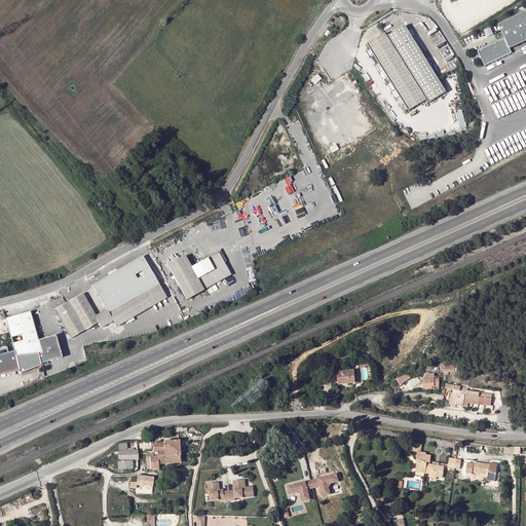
[(478,51),(485,66),(512,53),(510,49),(525,41),(525,11),(498,25),(504,39),(478,51)]
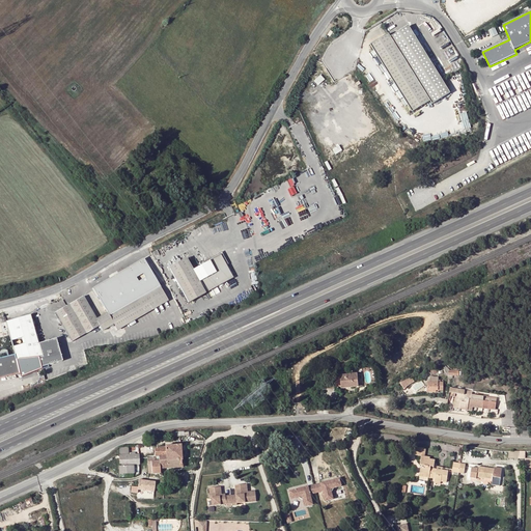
[(389,35),(370,46),(412,113),(430,102),(432,105),(450,93),(409,27),(391,38),(389,35)]
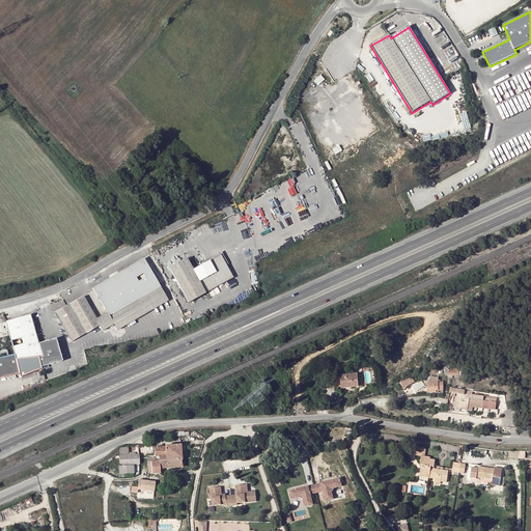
[(315,80),(319,84),(326,79),(322,75),(315,80)]
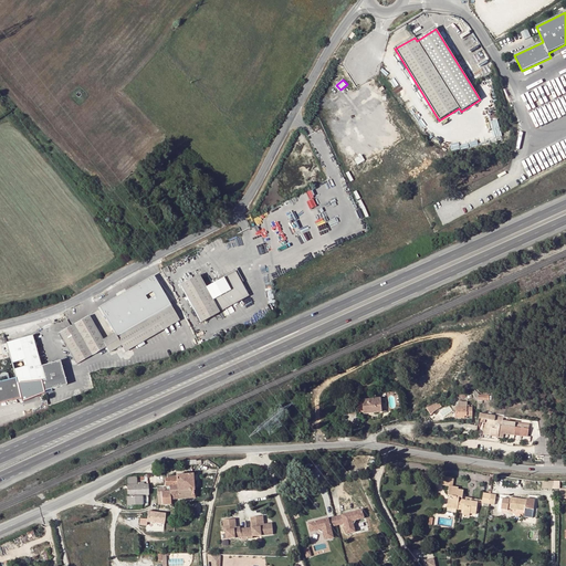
[(88,316),(74,325),(92,356),(106,347),(109,353),(122,346),(126,352),(180,320),(156,275),(100,307),(115,334),(103,341),(88,316)]
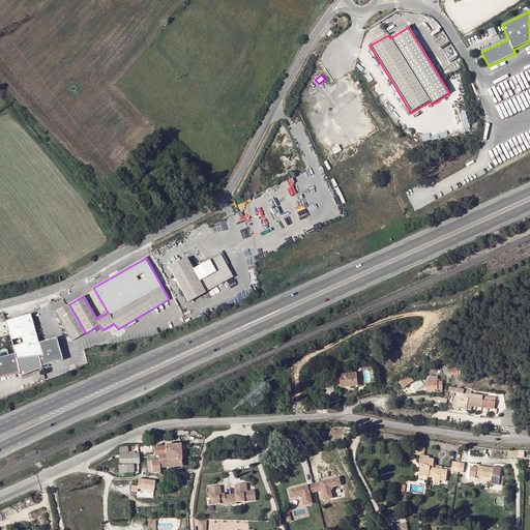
[(186,259),(169,268),(188,302),(207,291),(201,282),(216,271),(210,260),(193,270),(186,259)]
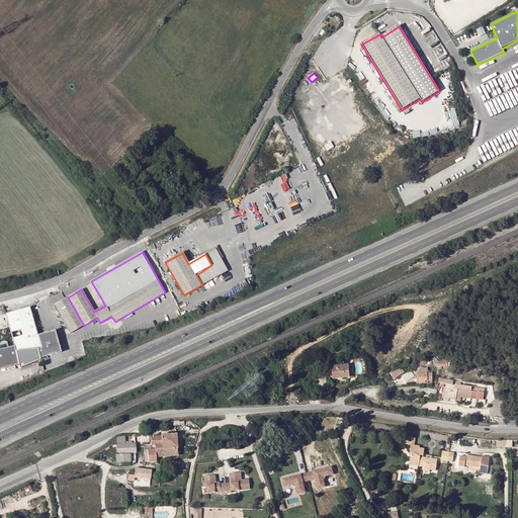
[(71,334),(80,328),(81,330),(83,328),(82,327),(84,326),(68,297),(55,306),(71,334)]
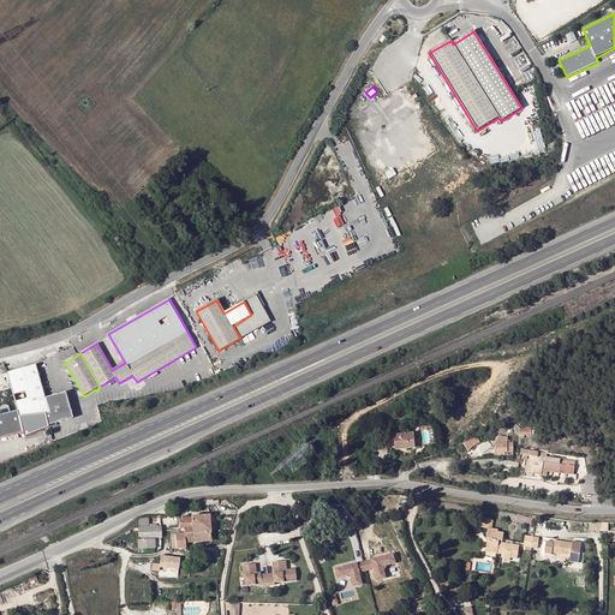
[(35,364),(6,372),(19,416),(45,413),(48,425),(73,418),(65,393),(45,398),(35,364)]
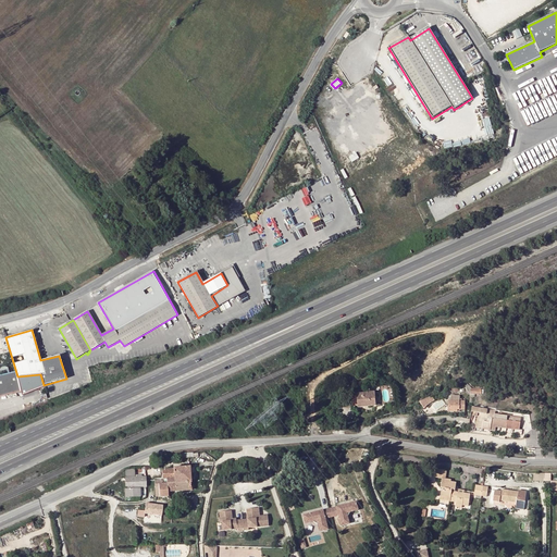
[(0,396),(19,393),(15,379),(13,373),(0,375),(0,396)]
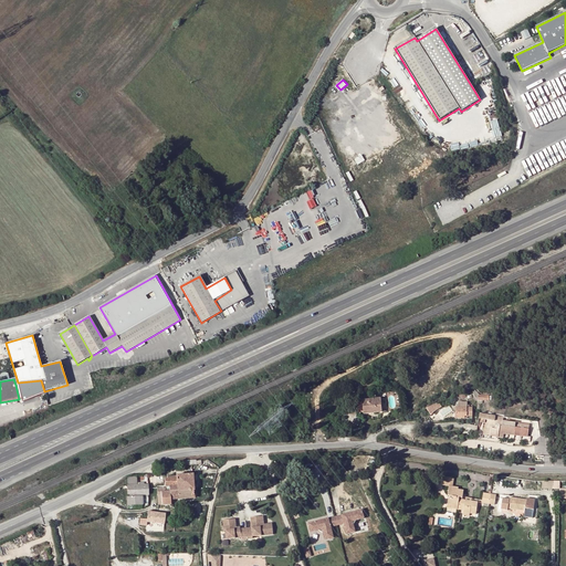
[(380,399),(356,401),(357,410),(363,409),(363,412),(363,415),(381,413),(380,399)]
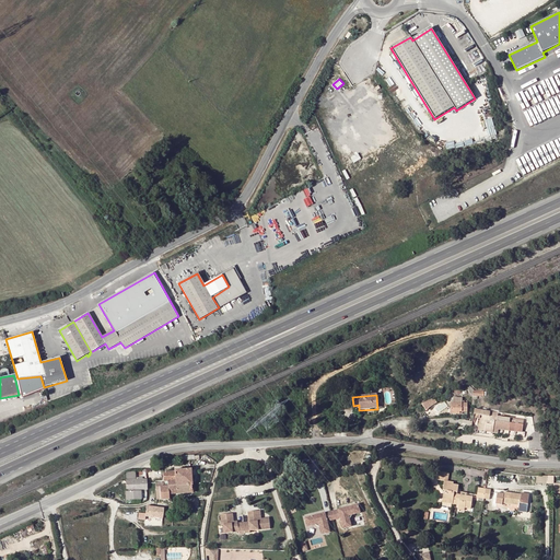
[(435,400),(434,398),(429,400),(422,405),(422,406),(427,410),(438,403),(435,400)]
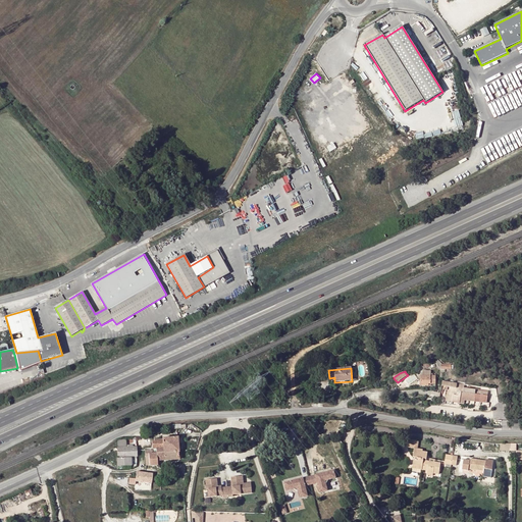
[(423,375),(420,375),(420,386),(428,386),(428,384),(435,384),(435,375),(430,375),(430,371),(423,371),(423,375)]
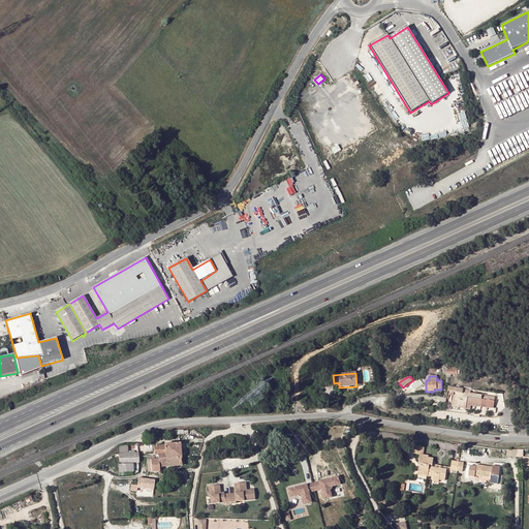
[(414,385),(416,390),(425,384),(423,380),(414,385)]
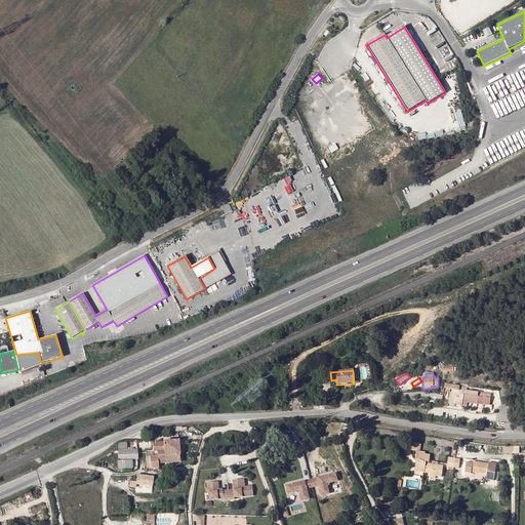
[(472,392),(473,386),(468,386),(467,388),(458,387),(458,391),(450,390),(448,404),(462,406),(462,403),(477,405),(479,390),(475,390),(475,392),(472,392)]
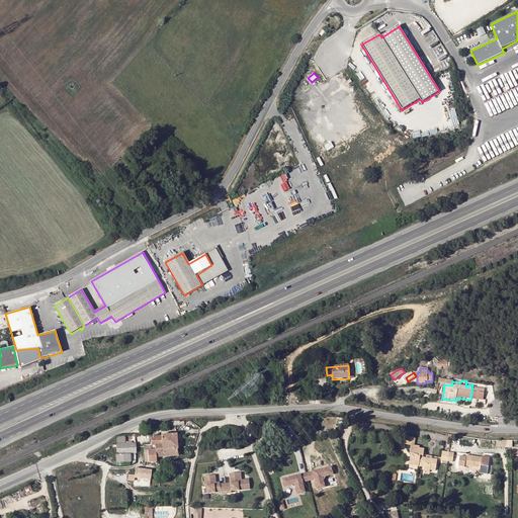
[(482,394),(473,393),(472,400),(481,401),(482,394)]
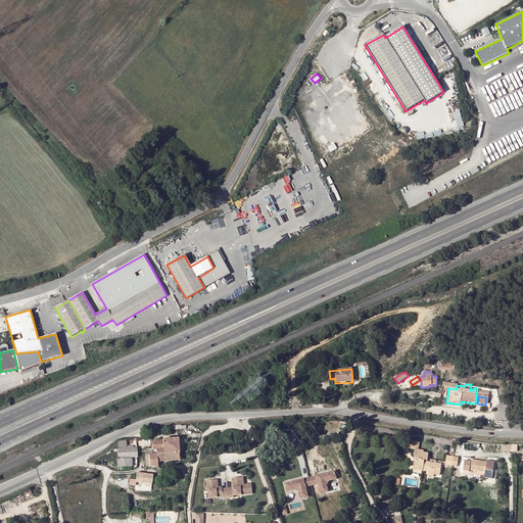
[(152,441),(152,450),(163,450),(163,455),(169,454),(179,454),(179,438),(162,439),(162,440),(152,441)]
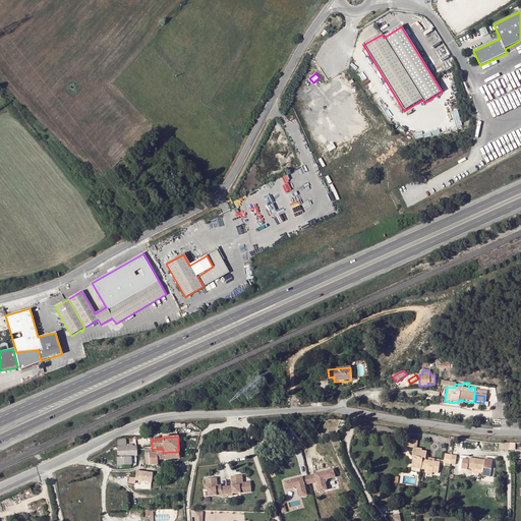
[(412,461),(411,468),(415,469),(415,471),(419,472),(419,471),(425,471),(425,475),(430,476),(431,473),(437,474),(439,464),(433,463),(432,464),(427,464),(427,462),(425,462),(426,452),(420,451),(420,450),(417,449),(417,442),(408,440),(408,439),(403,438),(403,441),(407,442),(406,448),(412,449),(410,457),(414,458),(414,460),(412,461)]
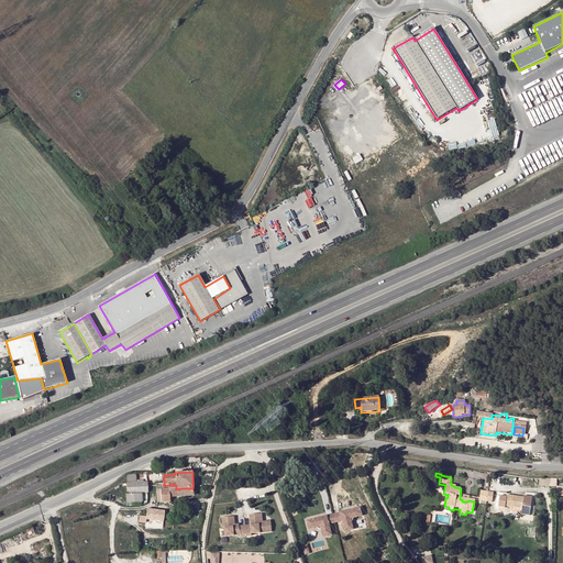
[(135,483),(127,484),(127,494),(147,494),(147,486),(147,483),(143,483),(135,483)]
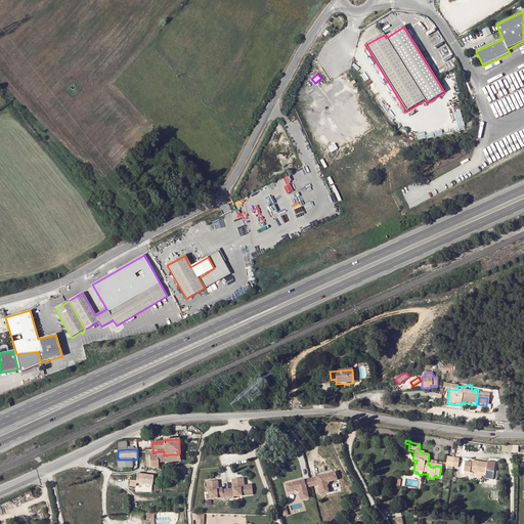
[(145,452),(145,459),(146,469),(149,468),(150,469),(158,469),(158,464),(170,464),(169,454),(164,455),(164,451),(153,451),(145,452)]
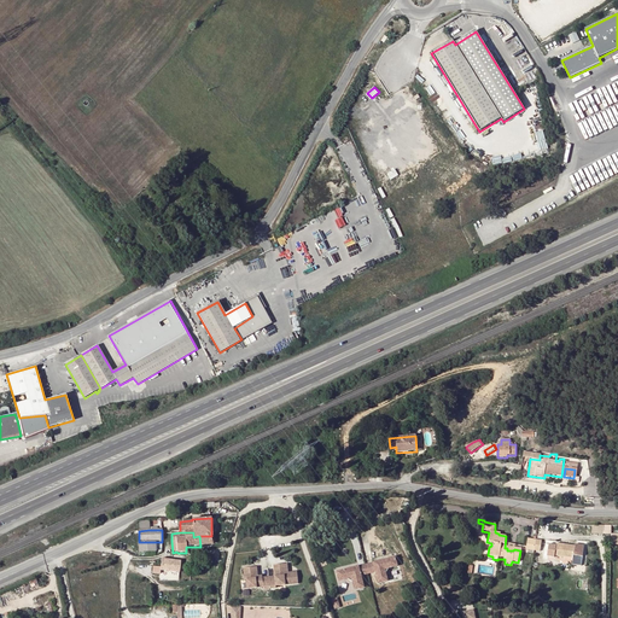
[(199,536),(200,547),(213,546),(211,536),(199,536)]
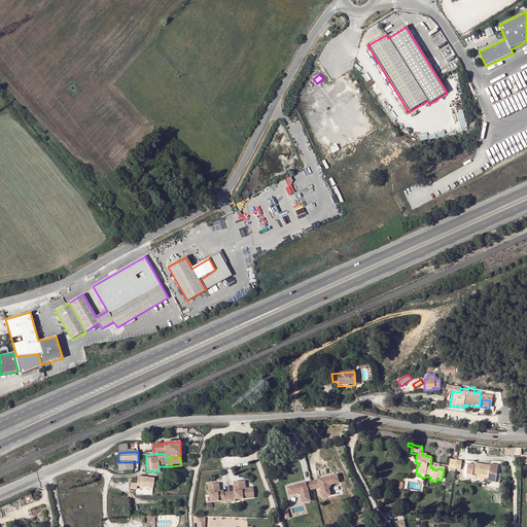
[(133,462),(117,463),(117,471),(134,470),(133,462)]
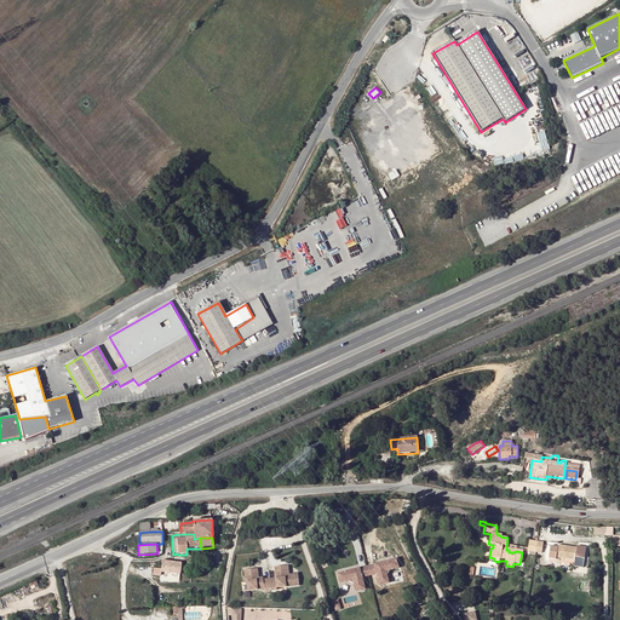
[(535,554),(537,544),(528,544),(527,552),(535,554)]
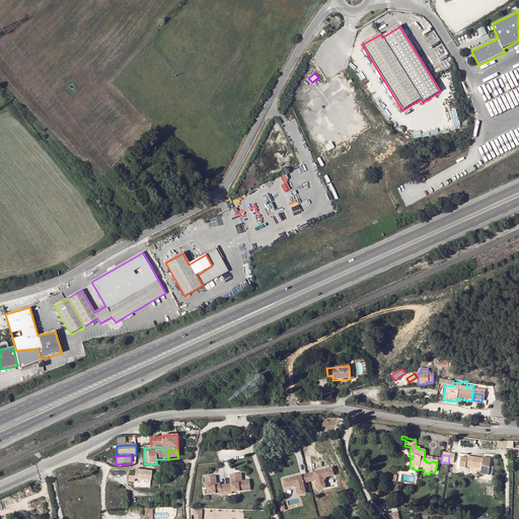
[(483,460),(465,457),(465,460),(461,459),(460,468),(466,469),(466,468),(473,469),(473,471),(480,472),(488,473),(490,461),(483,460)]
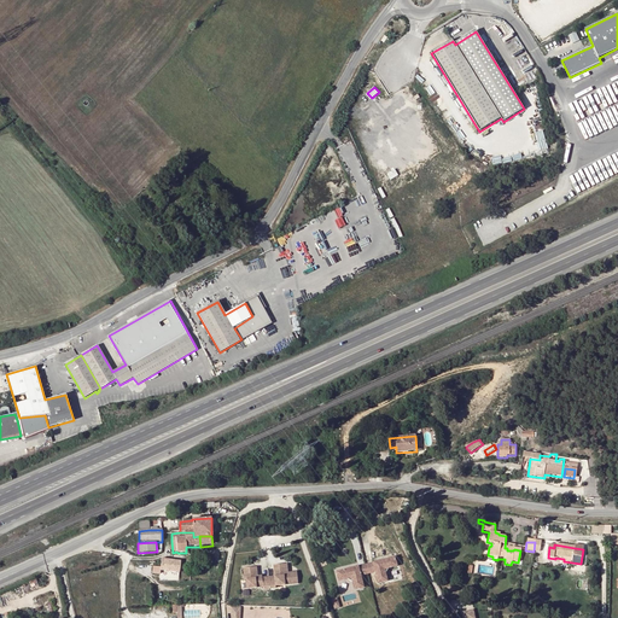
[(181,561),(162,558),(161,571),(184,575),(185,569),(180,569),(181,561)]
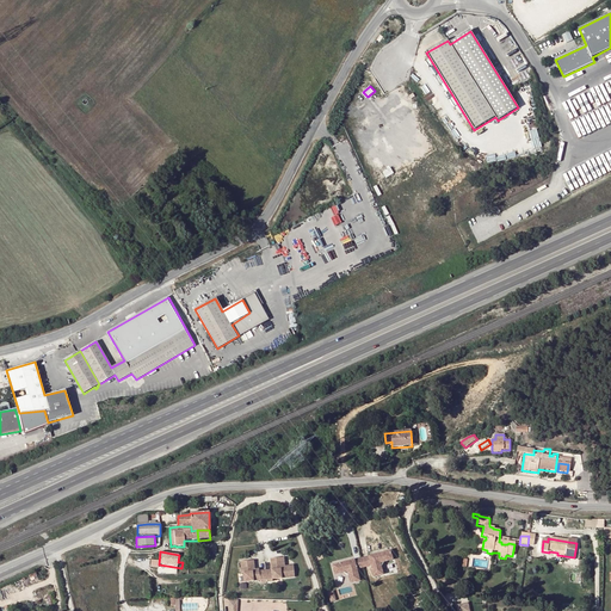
[(389,551),(368,557),(370,566),(374,578),(382,575),(381,568),(383,563),(392,561),(389,551)]
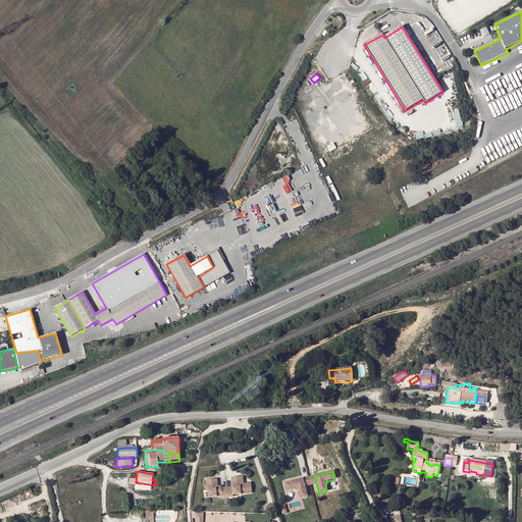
[(216,478),(207,480),(209,489),(210,489),(211,497),(224,494),(225,497),(236,494),(236,493),(254,490),(253,482),(244,483),(242,474),(232,476),(233,485),(223,487),(220,487),(218,487),(216,478)]
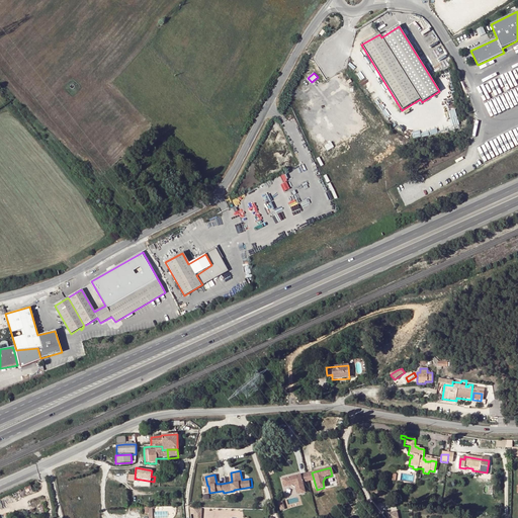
[(242,470),(240,470),(242,480),(251,479),(250,477),(243,478),(242,470)]
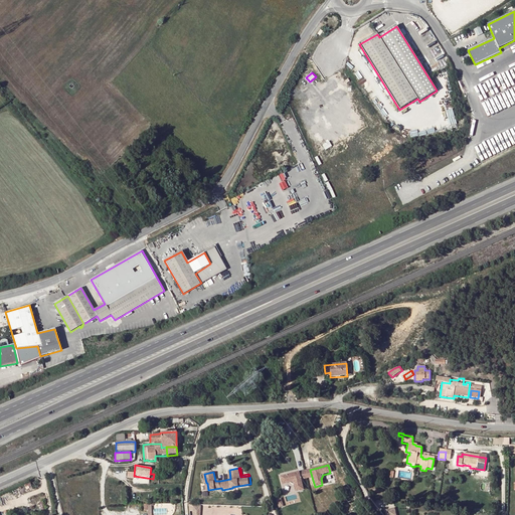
[(298,473),(280,477),(282,485),(289,483),(293,486),(295,492),(302,490),(300,480),(298,473)]
